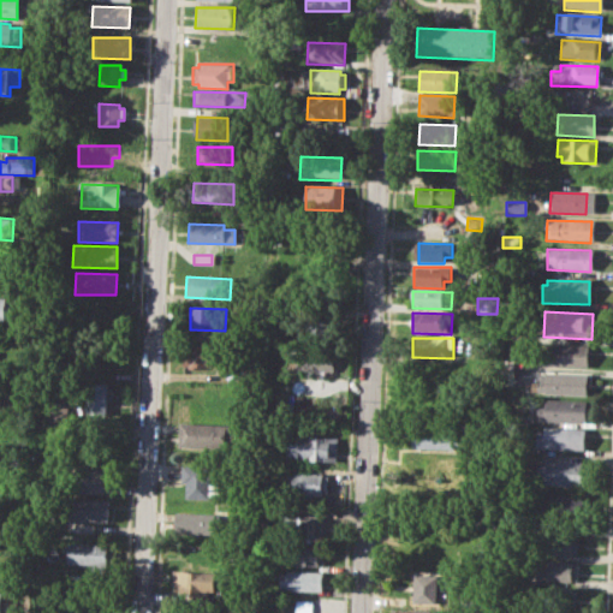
[(182,345),(220,345),(220,369),(180,368),(182,345)]
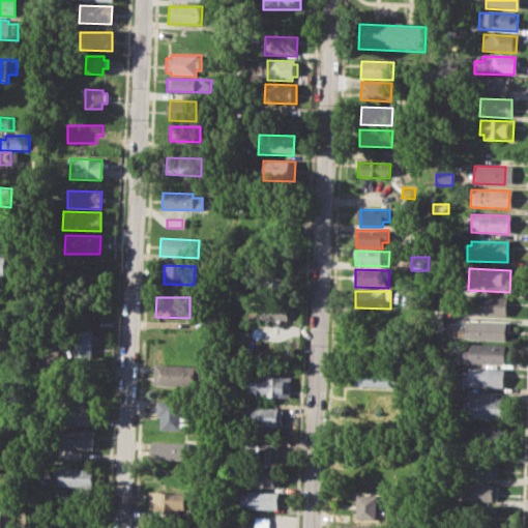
[(470,298),(505,299),(504,318),(470,317),(470,298)]
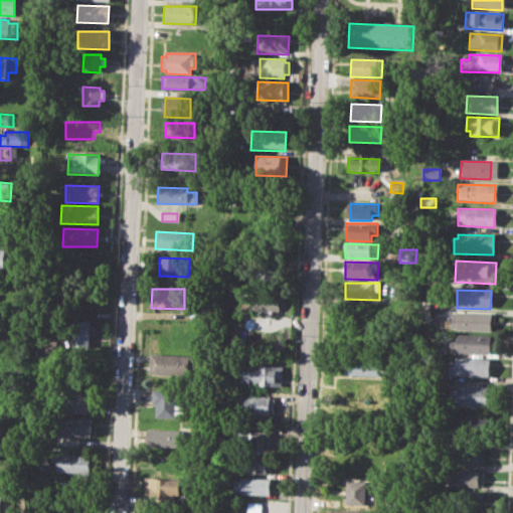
[(250,295),(279,296),(279,312),(249,311),(250,295)]
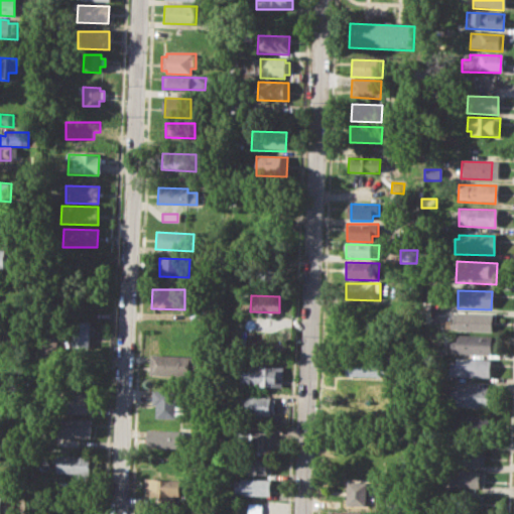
[(420,304),(432,304),(432,318),(420,318),(420,304)]
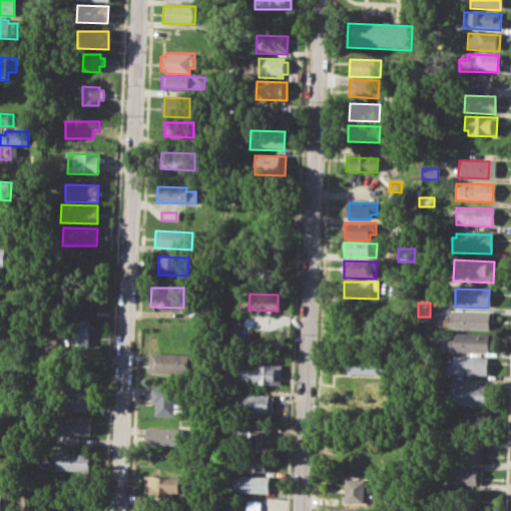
[(450,313),(488,314),(488,331),(448,330),(449,327),(442,327),(443,320),(450,320),(450,313)]
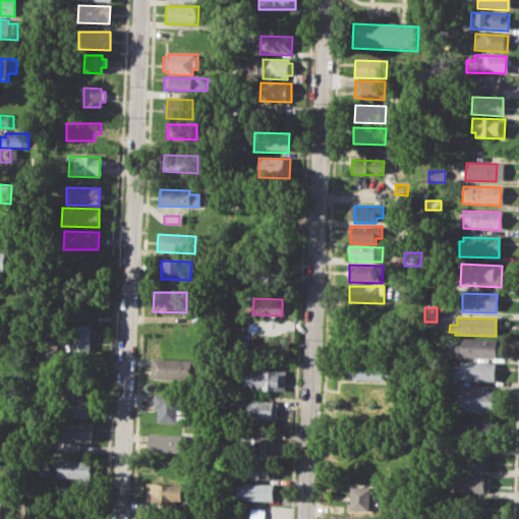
[(68,325),(89,326),(88,352),(67,352),(68,325)]
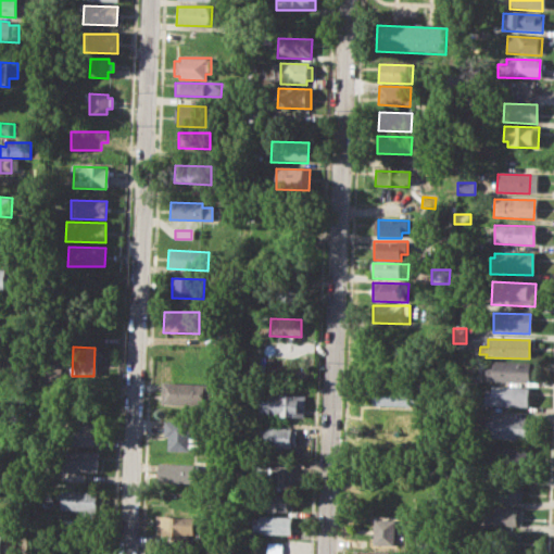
[(492,363),(530,364),(529,383),(487,382),(487,369),(492,369),(492,363)]
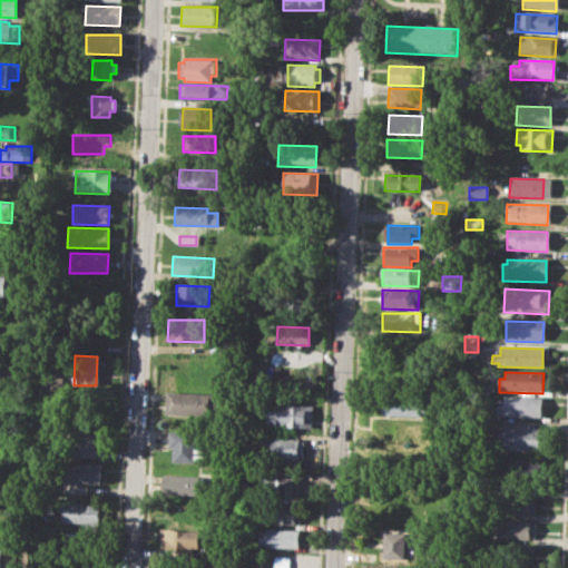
[(166,393),(217,393),(216,405),(209,405),(209,417),(166,415),(166,393)]
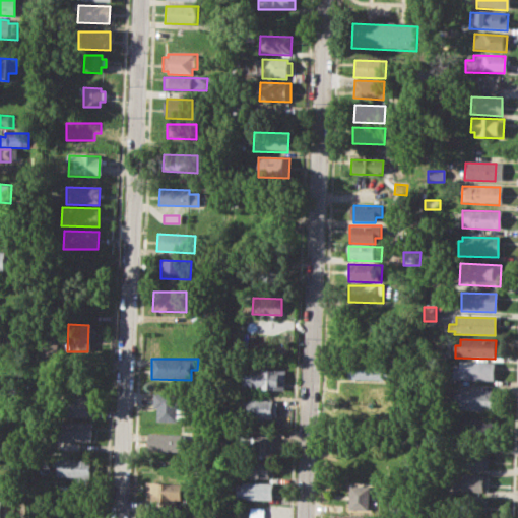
[(459,362),(494,363),(493,381),(453,380),(454,366),(459,366),(459,362)]
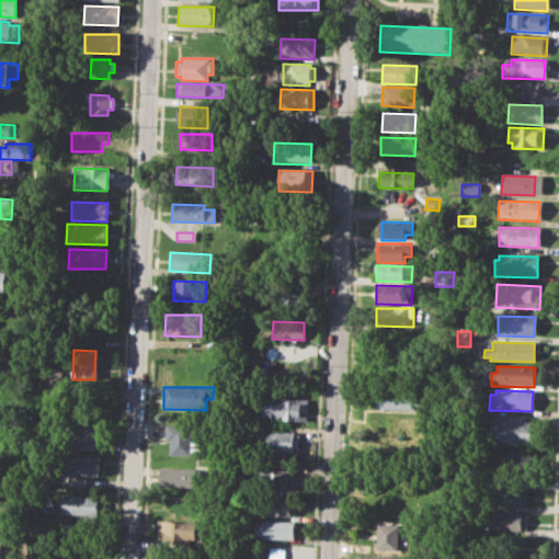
[(377,391),(413,391),(413,410),(377,410),(377,391)]
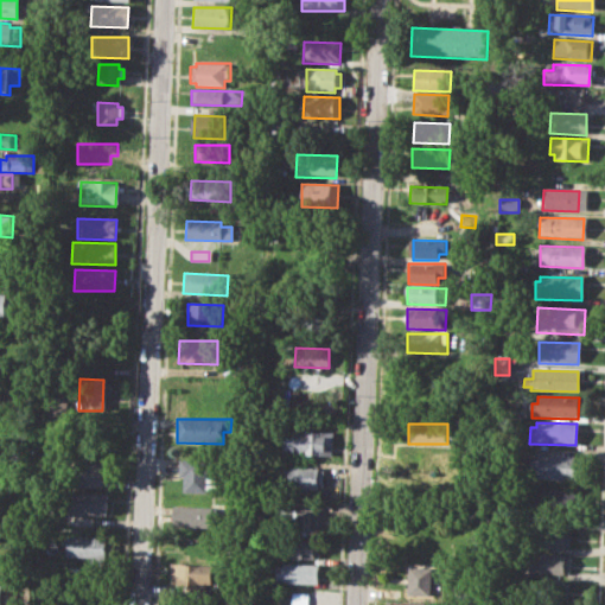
[(286,433),(325,434),(325,457),(285,456),(286,433)]
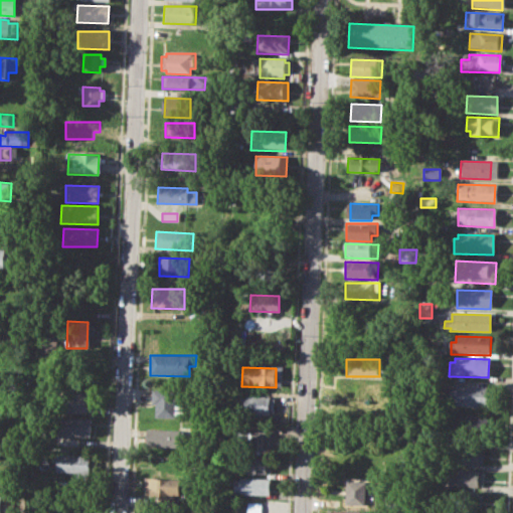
[(455,387),(488,388),(488,408),(450,406),(450,390),(455,390),(455,387)]
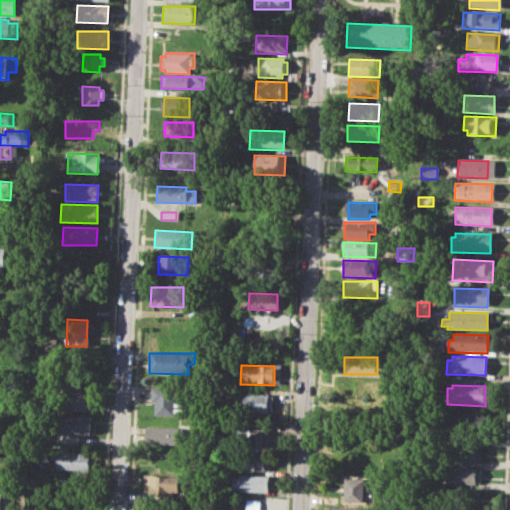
[(150,388),(177,389),(176,417),(154,417),(155,403),(150,403),(150,388)]
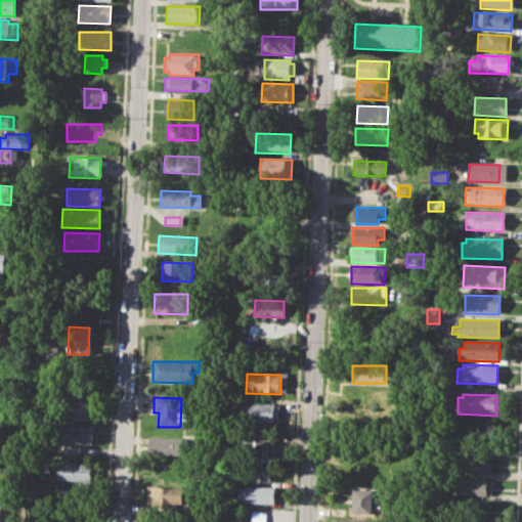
[(57,400),(88,400),(88,422),(57,421),(57,400)]
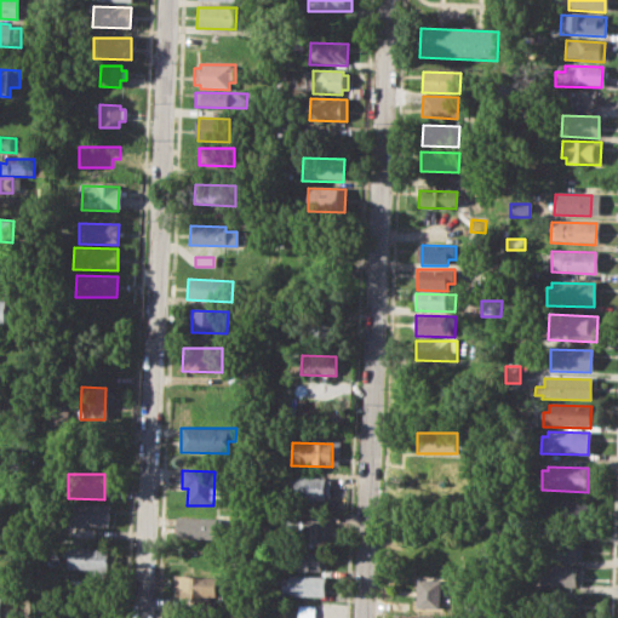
[(291,479),(330,480),(330,501),(291,499),(291,479)]
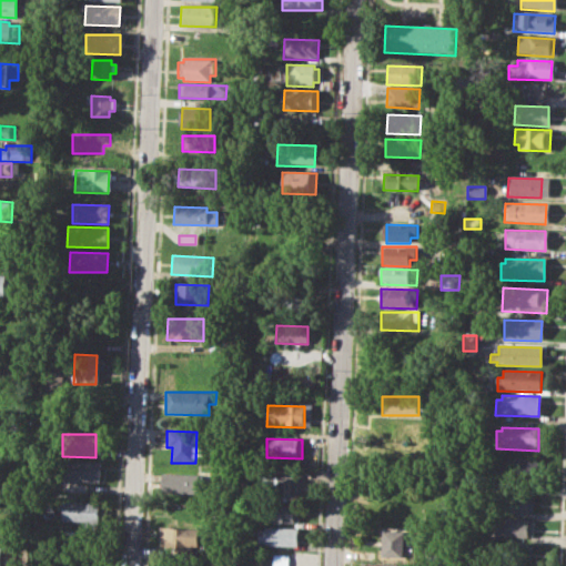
[(501,458),(537,460),(536,484),(499,482),(501,458)]
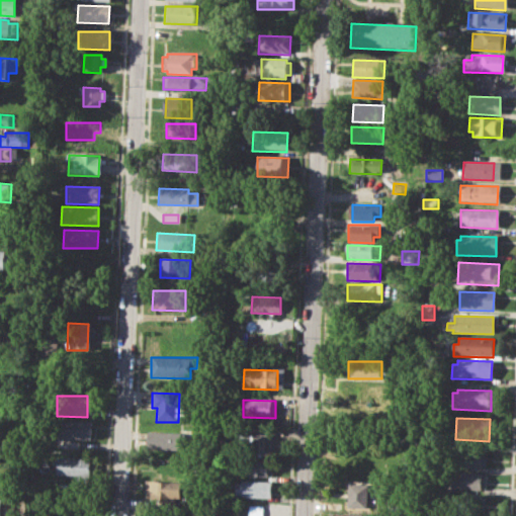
[(58,421),(91,422),(90,440),(58,439),(58,421)]
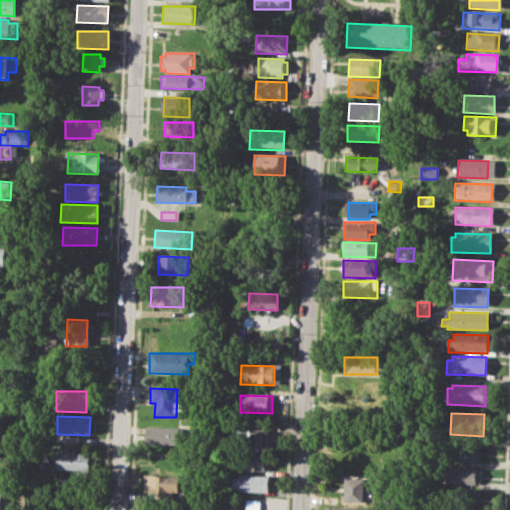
[(146,428),(183,429),(183,446),(145,445),(146,428)]
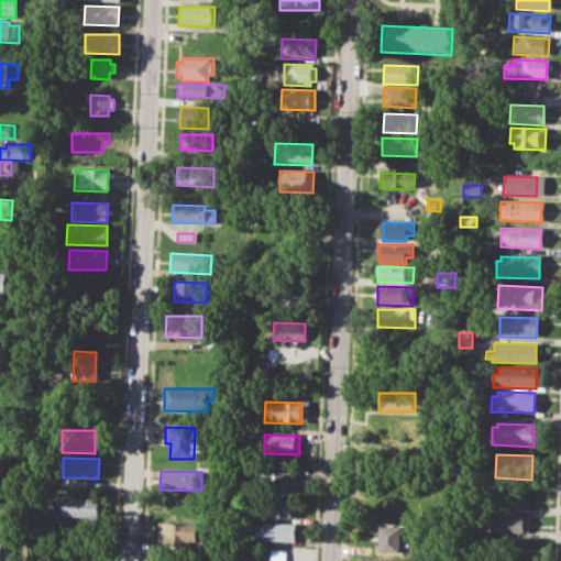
[(270,475),(295,475),(295,487),(287,487),(287,497),(270,497),(270,475)]
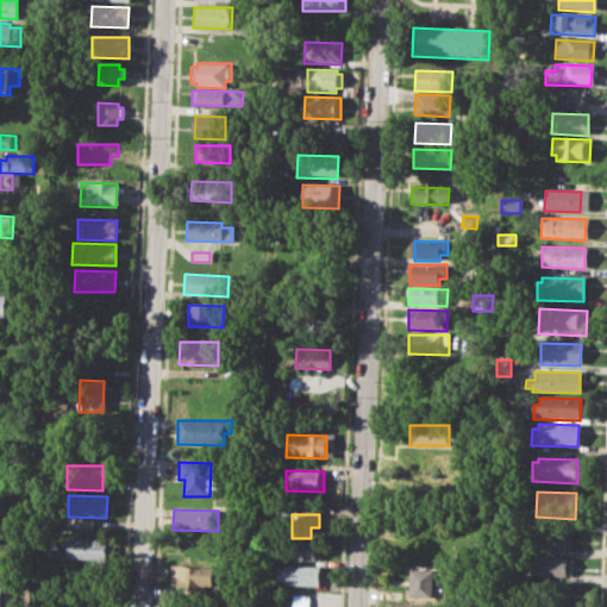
[(537,531),(571,532),(570,550),(536,549),(537,531)]
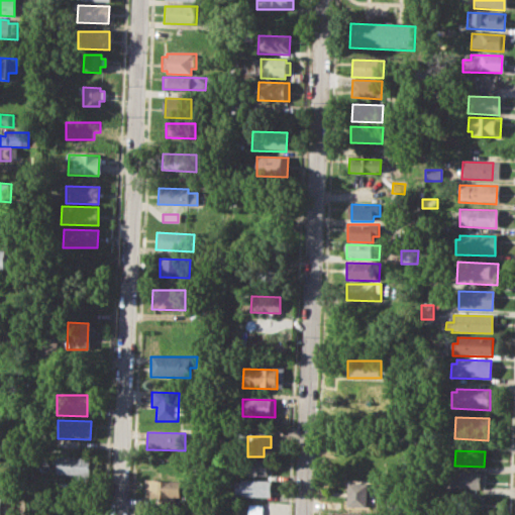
[(56,457),(90,458),(90,477),(56,476),(56,457)]
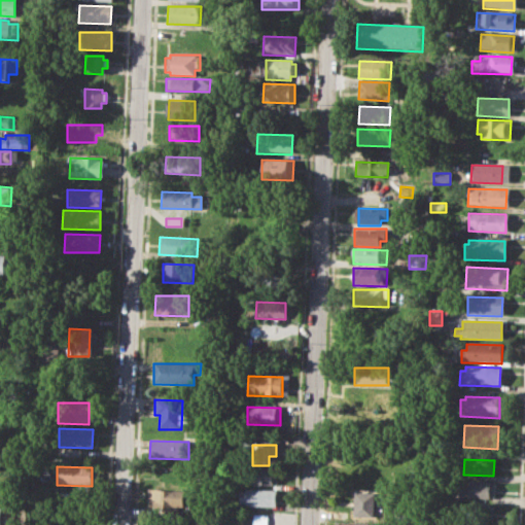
[(251,468),(278,469),(277,487),(250,486),(251,468)]
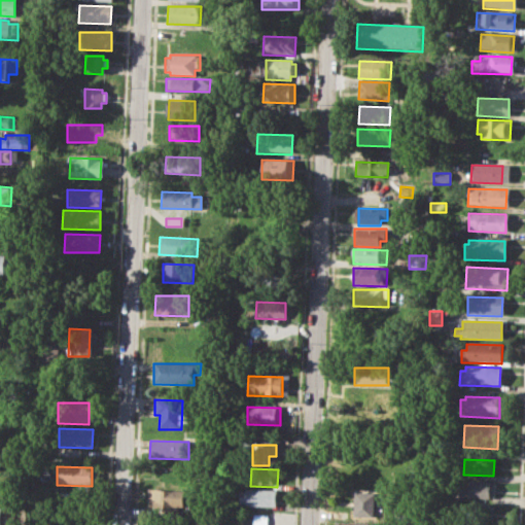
[(456,482),(492,484),(491,499),(455,497),(456,482)]
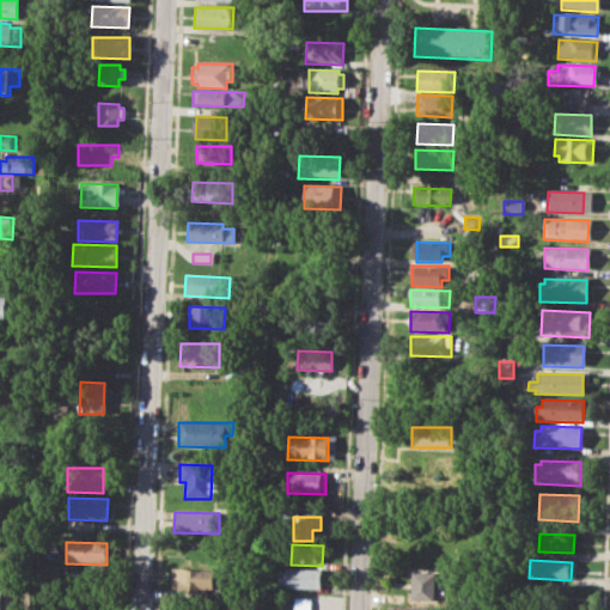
[(181,569),(213,569),(212,590),(169,590),(169,578),(180,579),(181,569)]
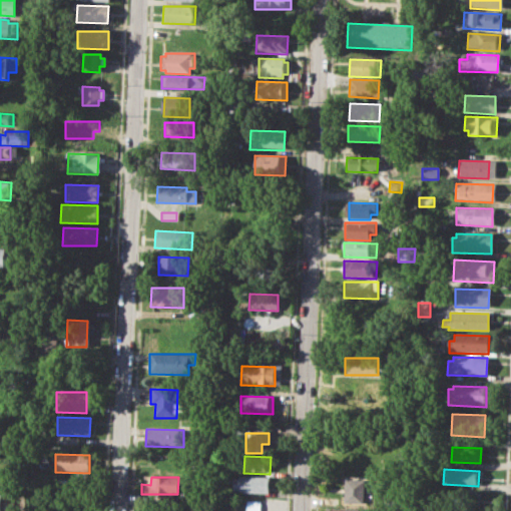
[(233,477),(268,478),(267,495),(232,494),(233,477)]
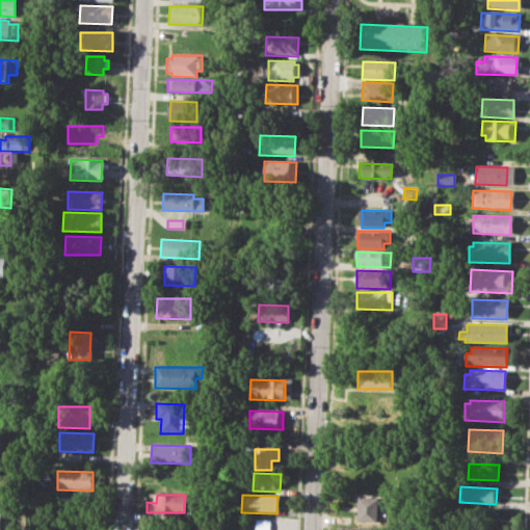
[(358,498),(382,499),(381,517),(356,515),(358,498)]
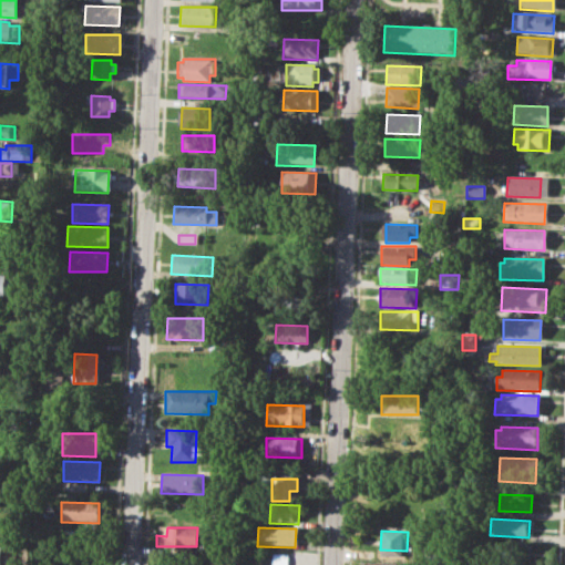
[(494,542),(530,544),(528,563),(493,562),(494,542)]
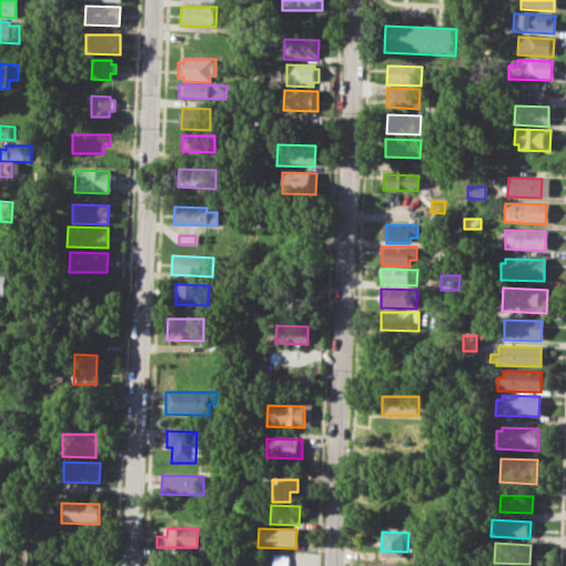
[(286,565),(287,556),(272,556),(271,565),(286,565)]
